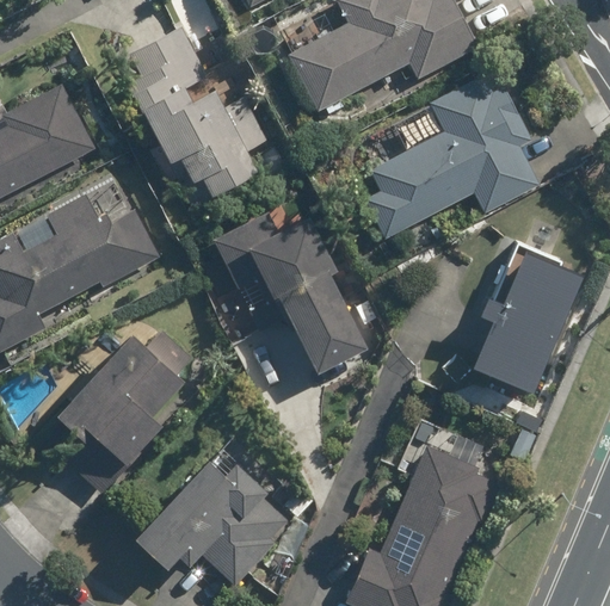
[(338,0),(350,22),(288,55),(318,111),(324,107),(327,115),(344,106),(339,99),(410,62),(418,79),(478,47),(453,0),(338,0)]
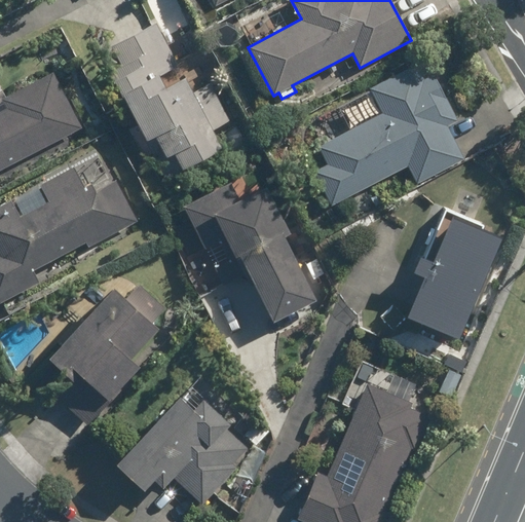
[(106,52),(116,70),(105,77),(141,139),(137,141),(160,184),(180,173),(179,171),(216,149),(208,135),(225,125),(203,87),(188,97),(177,77),(159,87),(156,81),(174,71),(149,29),(106,52)]
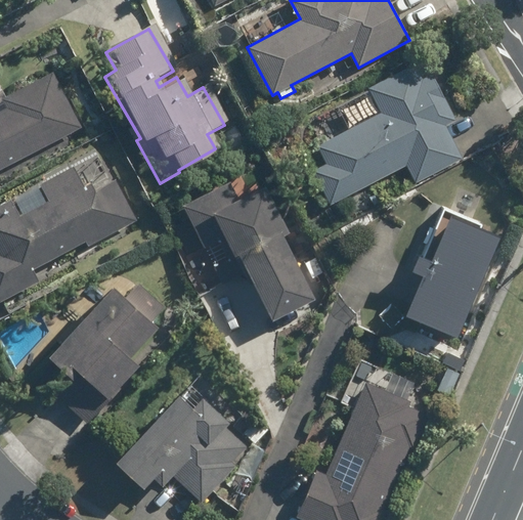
[(344,133),(313,148),(323,167),(310,174),(328,208),(403,170),(411,188),(460,163),(443,130),(452,125),(429,79),(419,84),(410,67),(363,90),(377,117),(344,133)]
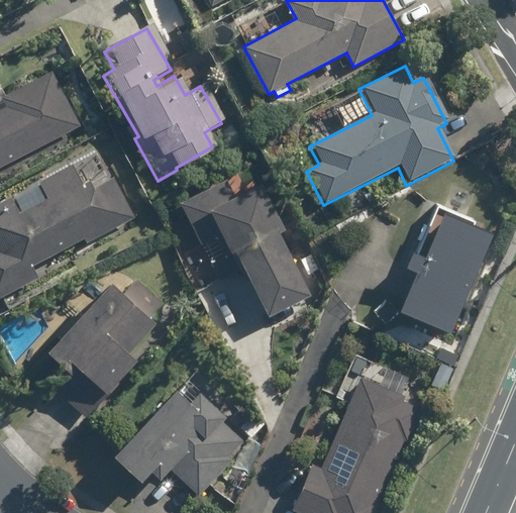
[(0,168),(80,127),(52,71),(2,97),(8,108),(0,111),(0,168)]
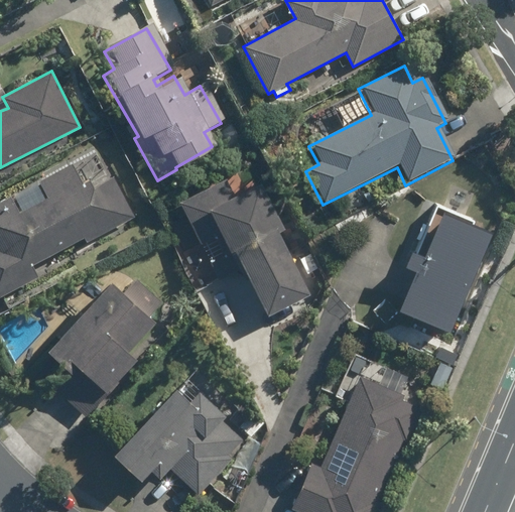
[(40,180),(48,197),(18,212),(10,197),(0,201),(0,297),(37,278),(30,264),(84,237),(87,242),(134,218),(113,176),(94,186),(90,178),(82,182),(73,164),(40,180)]
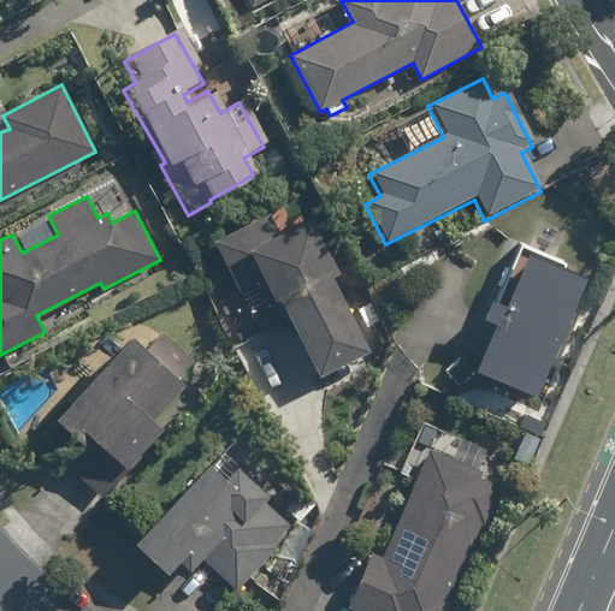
[(265,218),(211,244),(256,337),(282,324),(287,332),(293,328),(315,374),(364,349),(326,276),(333,272),(306,217),(273,233),(265,218)]
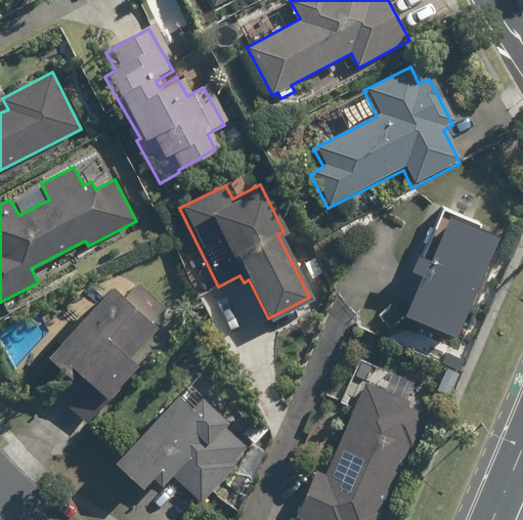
[(410,265),(421,269),(404,309),(455,331),(497,229),(443,208),(424,254),(417,250),(410,265)]
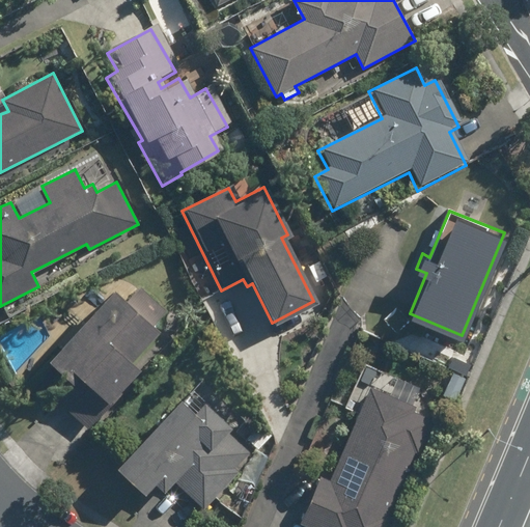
[(318,261),(309,267),(318,283),(328,277),(318,261)]
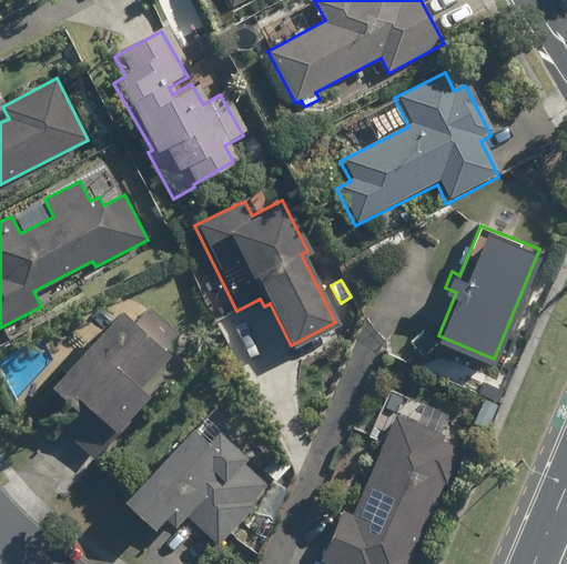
[(140,380),(169,349),(164,344),(176,332),(149,305),(137,319),(122,305),(52,380),(77,404),(57,425),(92,459),(119,430),(117,427),(151,390),(140,380)]
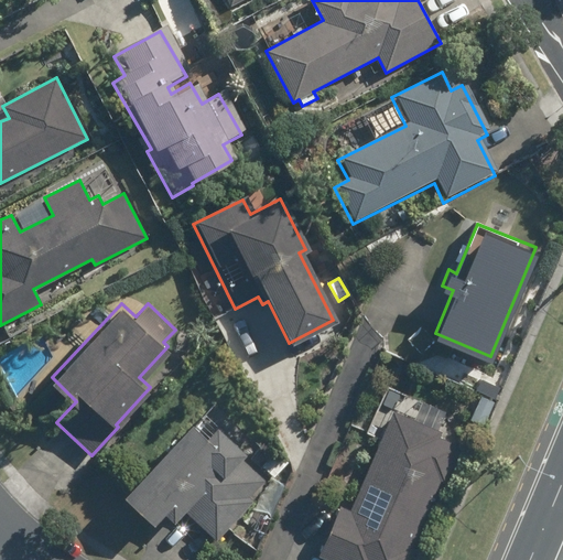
[(439,431),(447,411),(409,395),(400,413),(394,411),(350,510),(340,507),(318,556),(327,559),(412,559),(417,549),(412,547),(441,482),(445,483),(461,445),(440,438),(442,432),(439,431)]
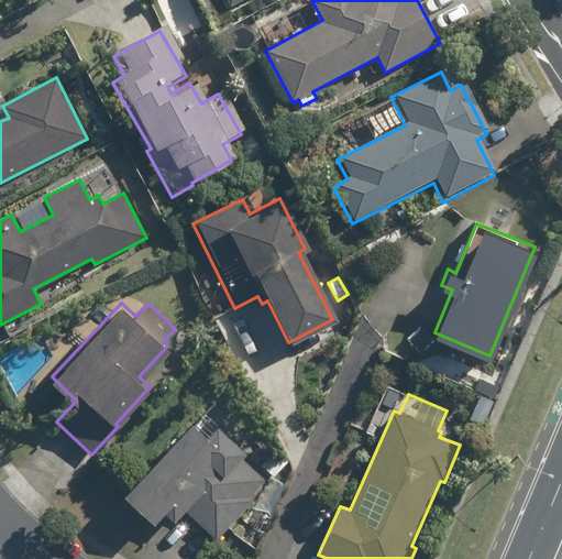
[(481,397),(470,420),(483,426),(494,404),(481,397)]
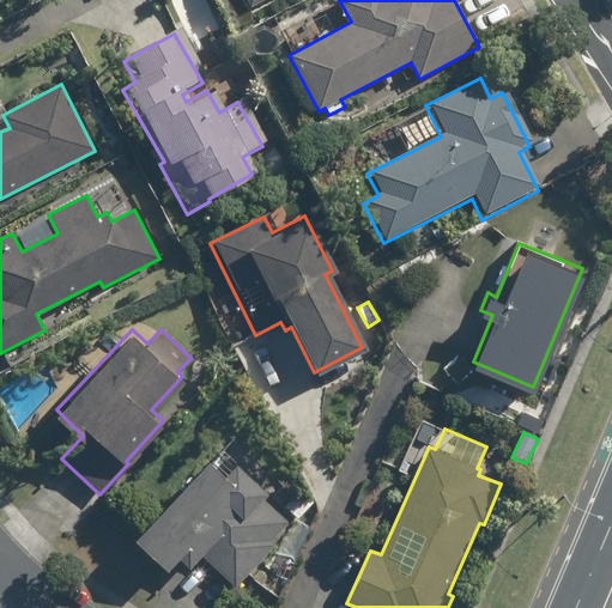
[(289,522),(261,496),(267,490),(236,460),(224,473),(208,457),(135,534),(168,565),(177,554),(188,565),(201,553),(236,585),(277,543),(272,540),(289,522)]
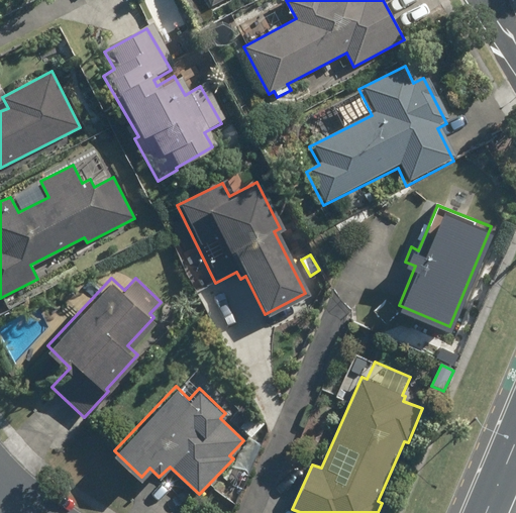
[(255,415),(242,428),(251,437),(265,424),(255,415)]
